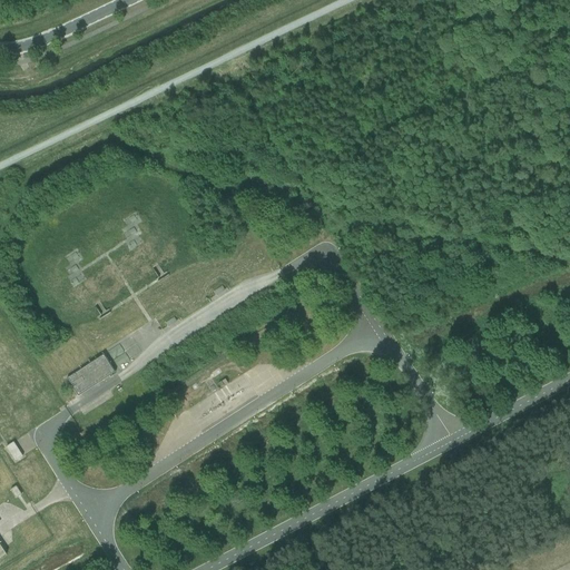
[(213,293),(215,296),(216,296),(225,291),(223,287),(213,293)]
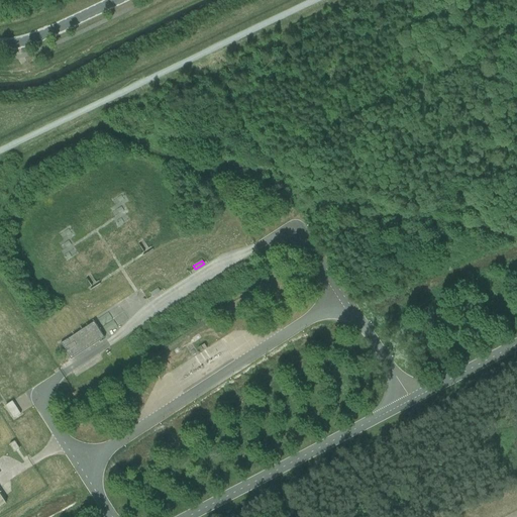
[(149,294),(151,297),(160,292),(158,289),(149,294)]
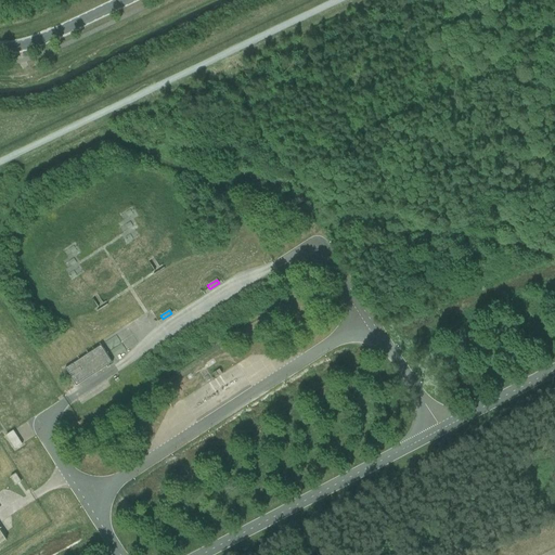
[(101,346),(88,353),(65,369),(76,386),(113,363),(101,346)]
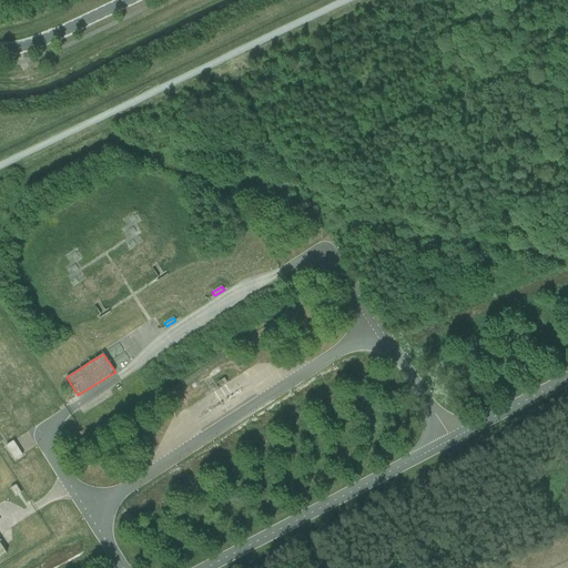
[(22,455),(13,442),(6,446),(16,459),(22,455)]
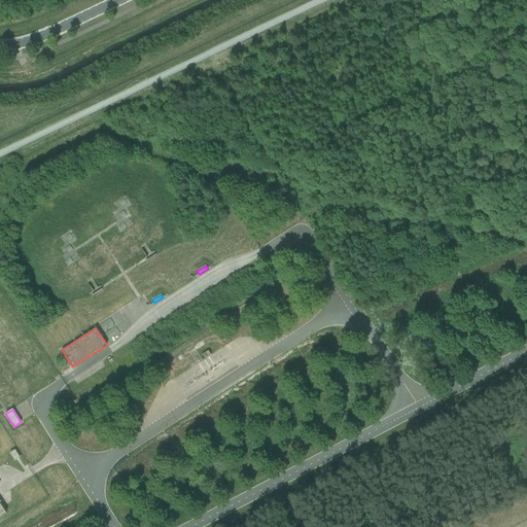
[(14,461),(19,459),(20,458),(14,450),(9,454),(14,461)]
